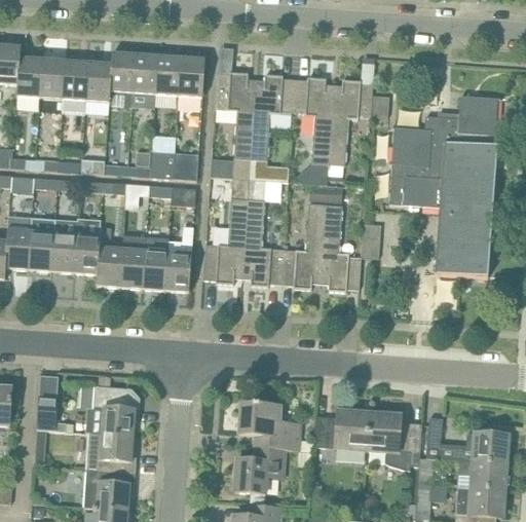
[(21,45),(0,43),(0,82),(17,83),(20,57),(21,45)]
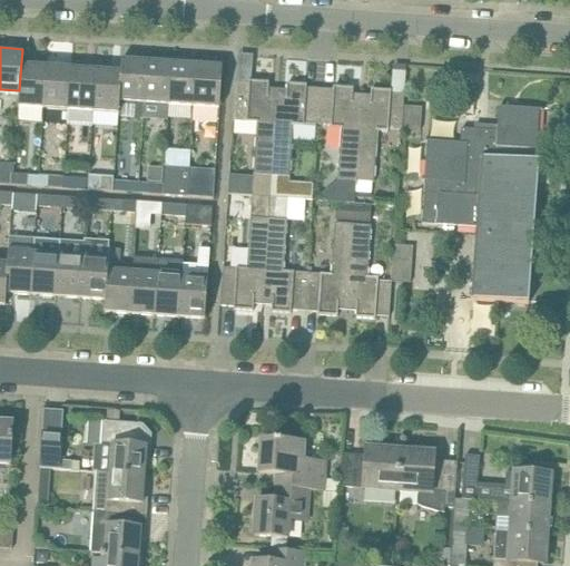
[(143,99),(144,99),(146,58),(121,56),(120,68),(119,98),(118,110),(118,113),(141,114),(143,99)]
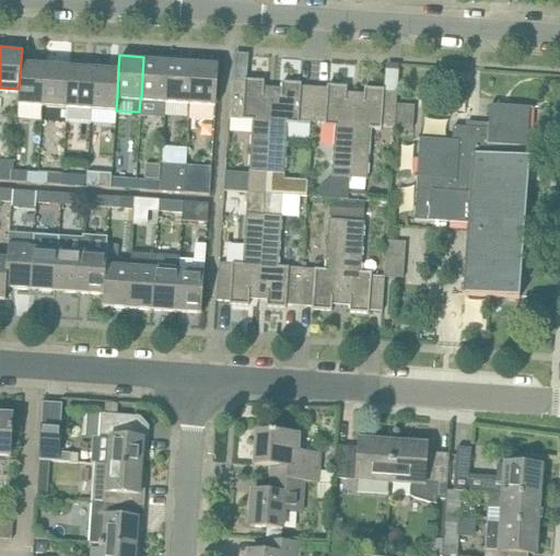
[(143,57),(141,97),(165,100),(168,58),(143,57)]
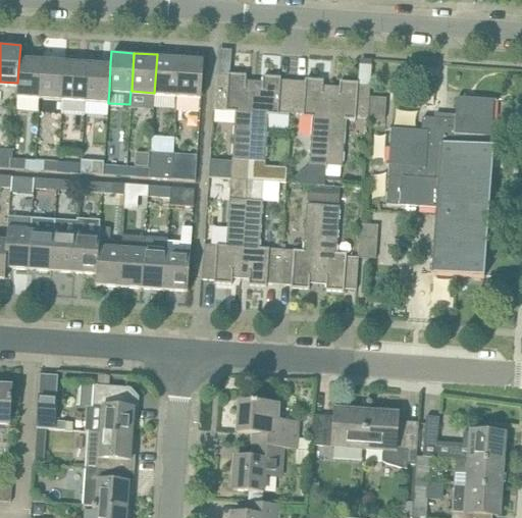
[(179,56),(157,54),(154,93),(177,94),(179,56)]
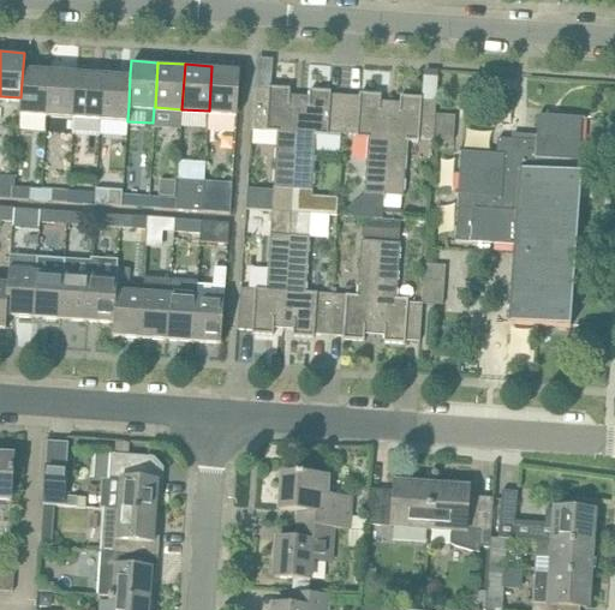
[(49,69),(23,66),(21,97),(19,112),(47,113),(49,69)]
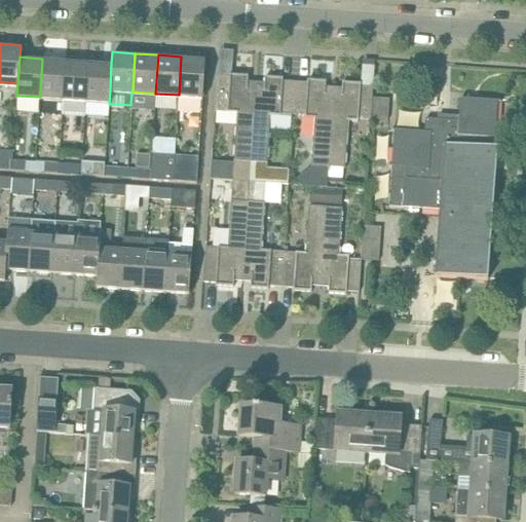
[(204,58),(181,57),(179,95),(202,97),(204,58)]
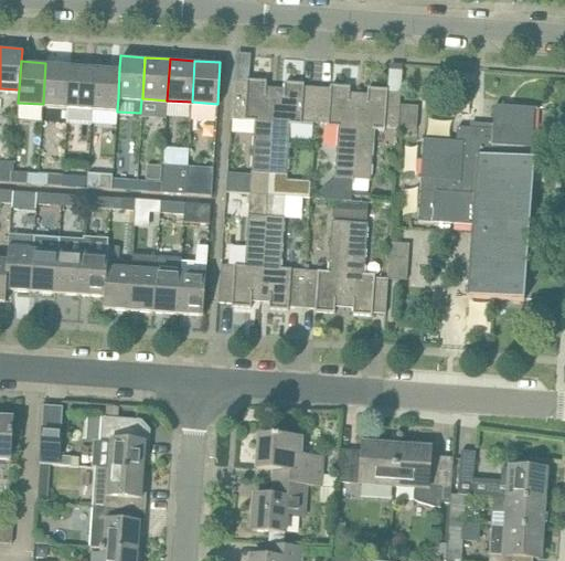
[(70,64),(45,63),(43,104),(67,106),(70,64)]
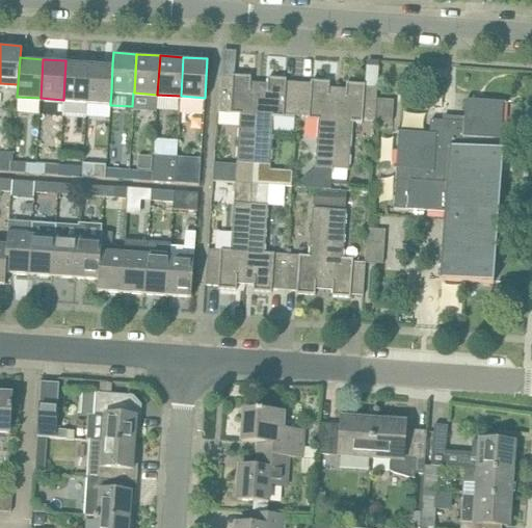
[(63,100),(86,101),(89,62),(65,60),(63,100)]
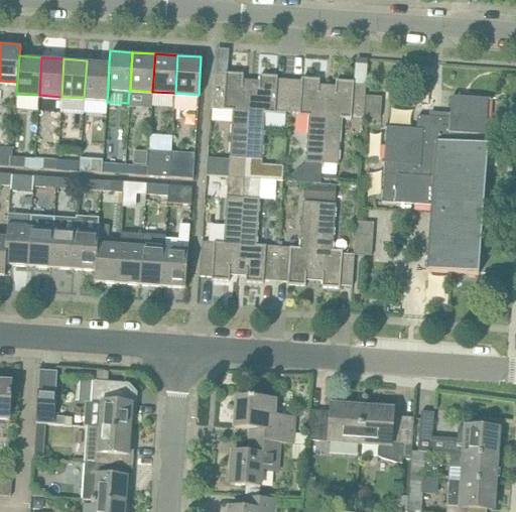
[(109,61),(87,60),(84,98),(84,111),(106,112),(106,102),(107,102),(107,100),(108,89),(109,61)]
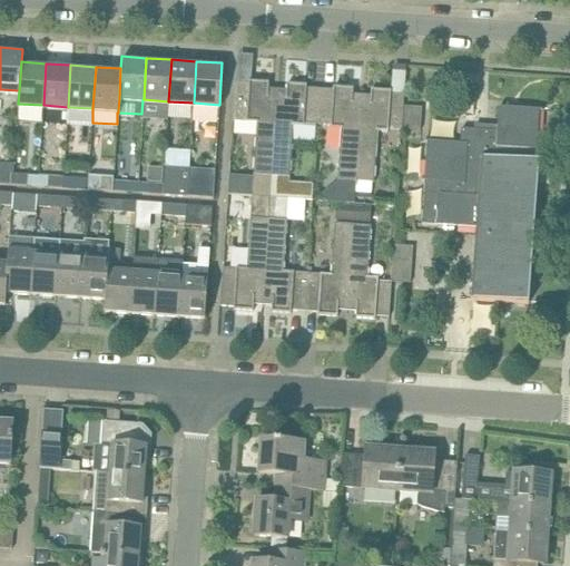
[(257,119),(252,192),(269,193),(271,193),(271,181),(277,88),(268,87),(268,78),(248,77),(248,80),(235,79),(233,117),(257,119)]
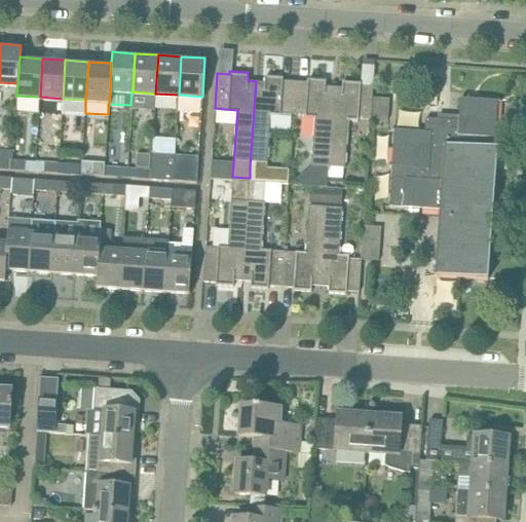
[(280,110),(293,111),(295,78),(283,77),(283,75),(264,74),(264,82),(256,81),(250,166),(255,166),(256,158),(267,159),(270,112),(280,112),(280,110)]
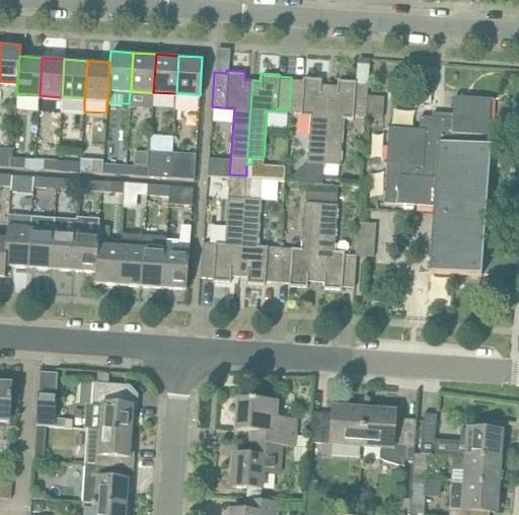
[(303,78),(291,77),(289,109),(301,111),(301,113),(310,114),(307,160),(324,161),(328,85),(320,85),(321,77),(303,76),(303,78)]
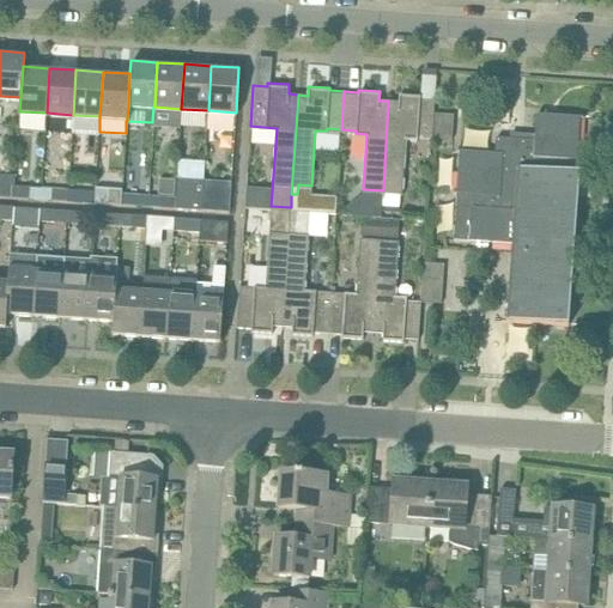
[(398,102),(388,101),(383,190),(381,208),(398,210),(399,192),(402,192),(406,137),(417,138),(418,134),(432,135),(432,134),(434,121),(434,110),(435,97),(420,96),(420,93),(399,92),(398,102)]
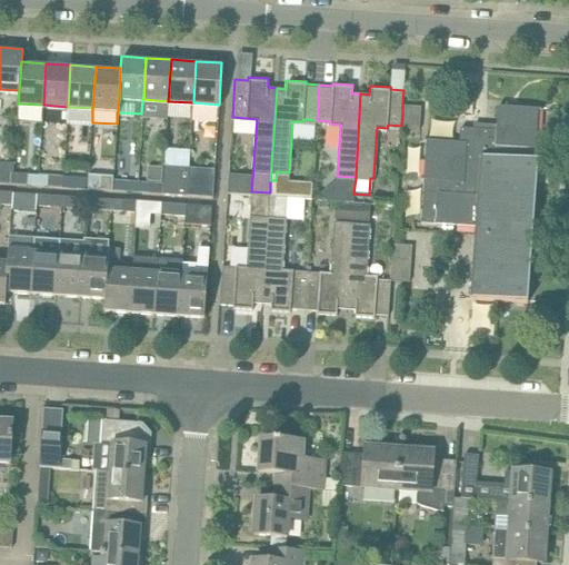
[(401,125),(419,126),(421,103),(402,102),(402,112),(401,125)]
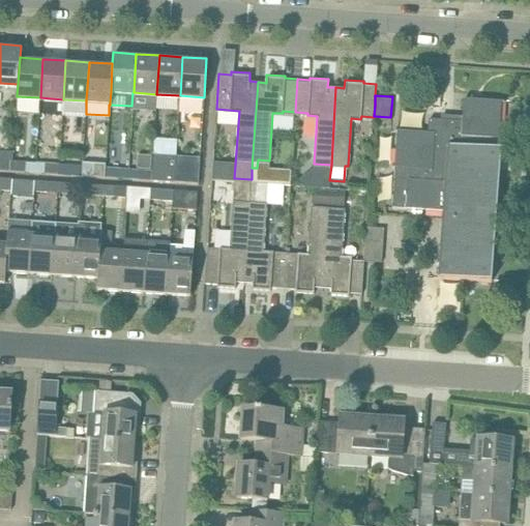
[(499,136),(502,136),(502,135),(498,135),(500,99),(503,99),(504,98),(464,95),(462,118),(429,116),(428,129),(393,127),(393,128),(398,128),(394,164),(391,164),(391,165),(394,165),(391,205),(442,208),(438,275),(492,279),(492,276),(488,276),(490,260),(493,261),(494,239),(491,239),(492,223),(495,224),(497,202),(494,202),(495,186),(498,186),(499,165),(496,165),(497,148),(501,149),(501,147),(498,146),(499,136)]
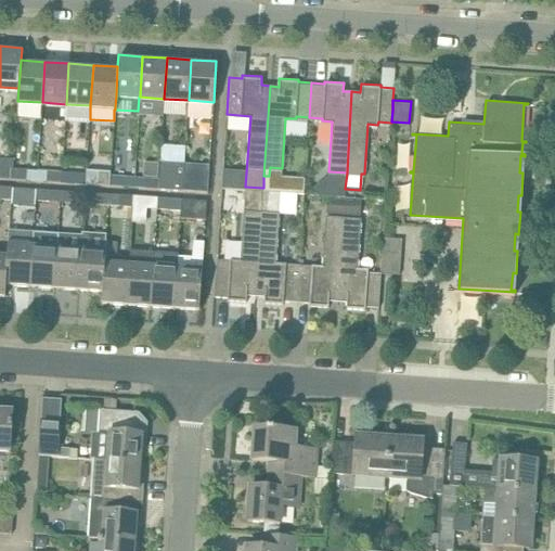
[(63,156),(62,169),(61,180),(86,182),(86,171),(75,170),(76,157),(63,156)]
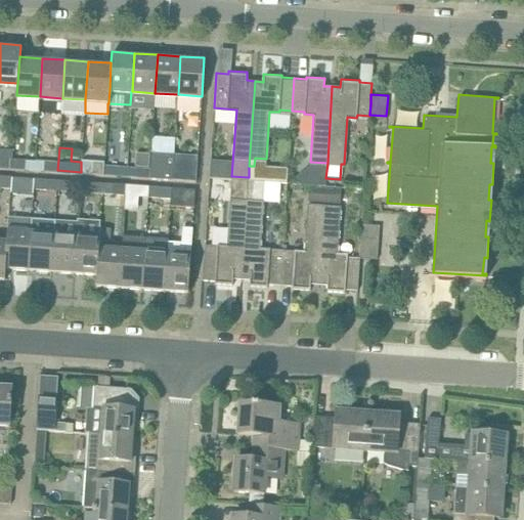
[(103,173),(126,175),(127,165),(120,164),(121,149),(106,148),(105,163),(104,163),(103,173)]
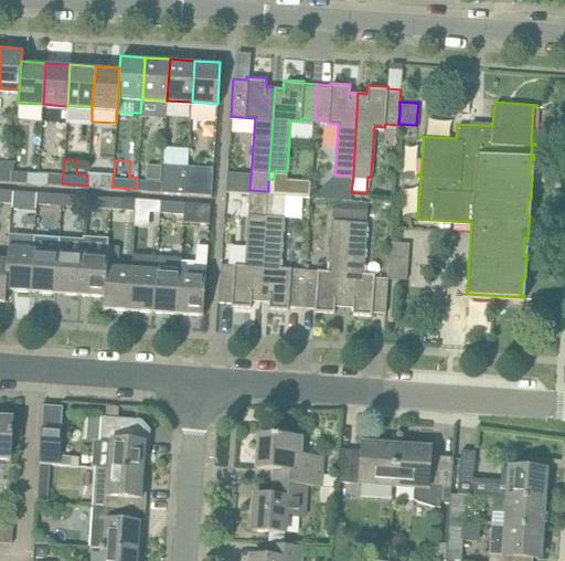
[(147,161),(146,176),(160,177),(161,162),(147,161)]
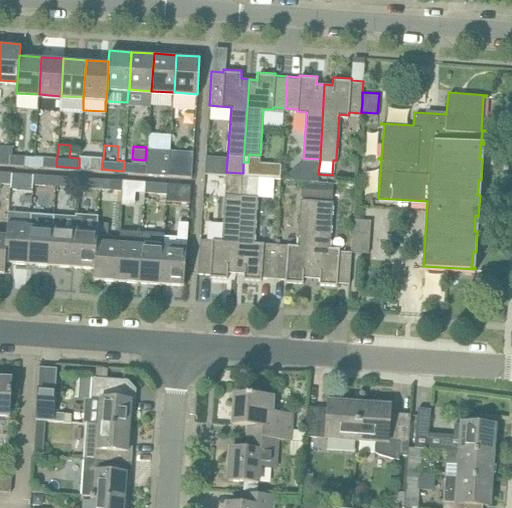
[(13,148),(12,153),(12,163),(34,165),(35,154),(35,150),(13,148)]
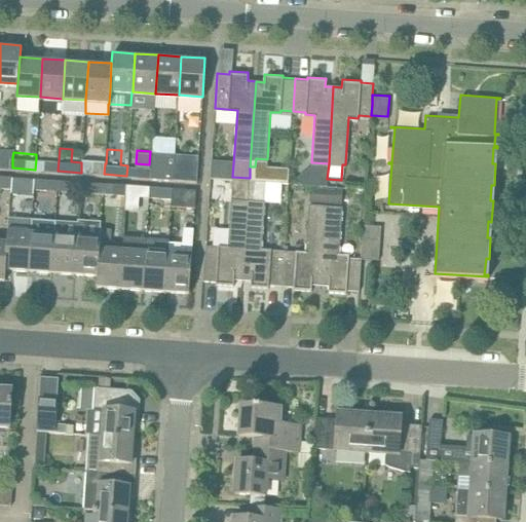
[(174,152),(173,169),(174,169),(173,179),(196,180),(198,153),(174,152)]
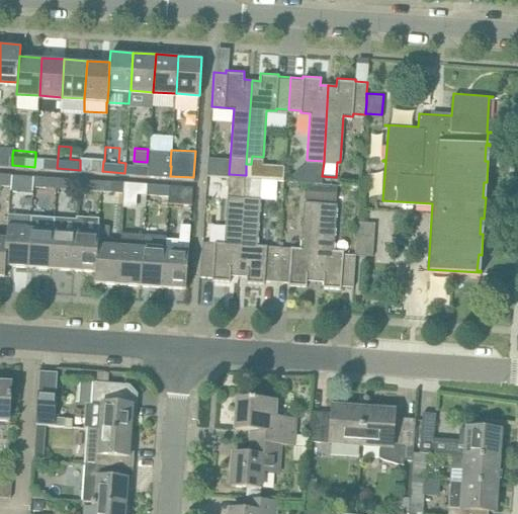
[(0,164),(12,165),(12,155),(0,153),(0,164)]
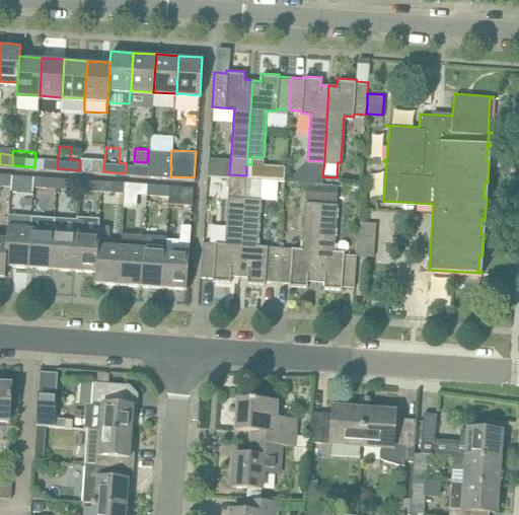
[(35,156),(34,167),(57,168),(58,158),(35,156)]
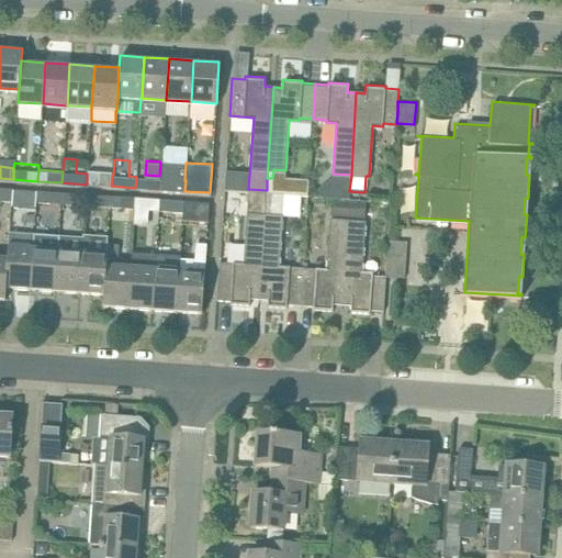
[(87,185),(111,186),(112,175),(87,174),(87,185)]
